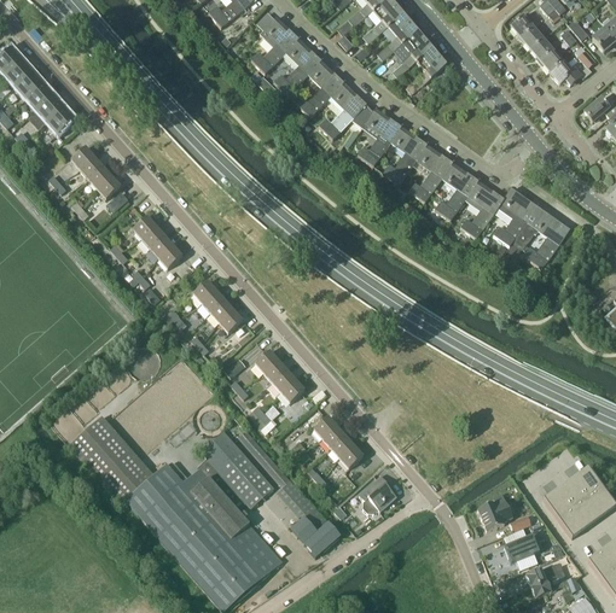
[(222,27),(254,0),(232,0),(222,9),(218,5),(209,12),(222,27)]
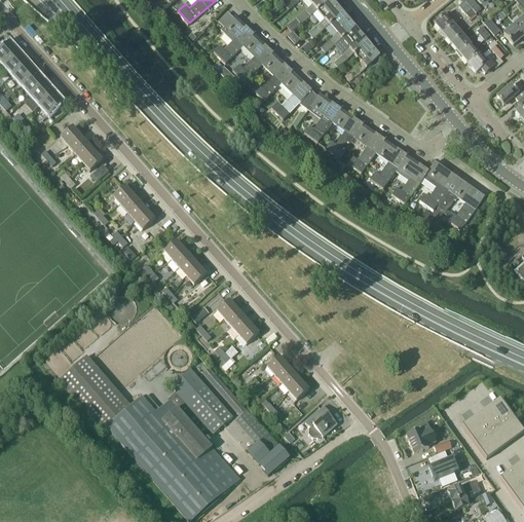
[(311,0),(313,2),(298,14),(302,20),(317,6),(325,0),(311,0)]
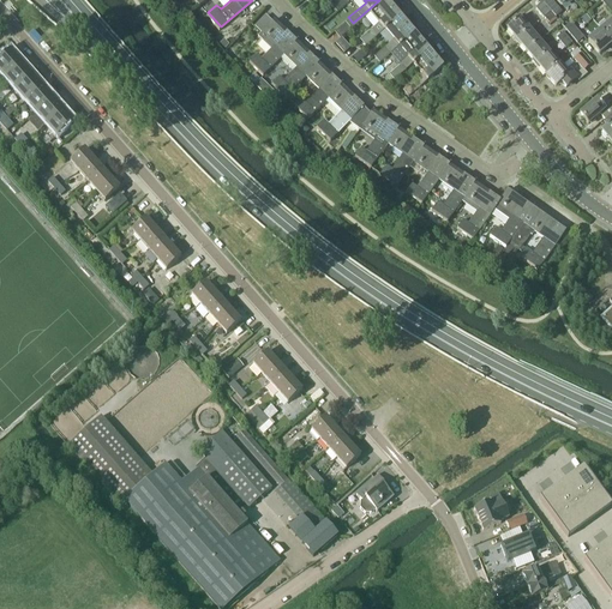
[(381,19),(363,35),(367,40),(385,24),(401,12),(390,0),(379,0),(371,7),(372,8),(381,19)]
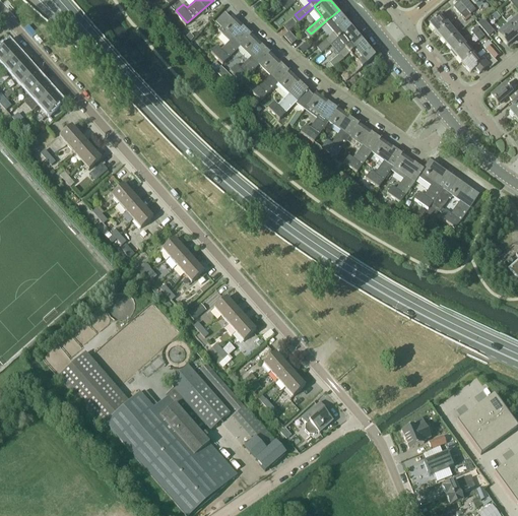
[(462,11),(467,6),(462,0),(460,0),(456,4),(462,11)]
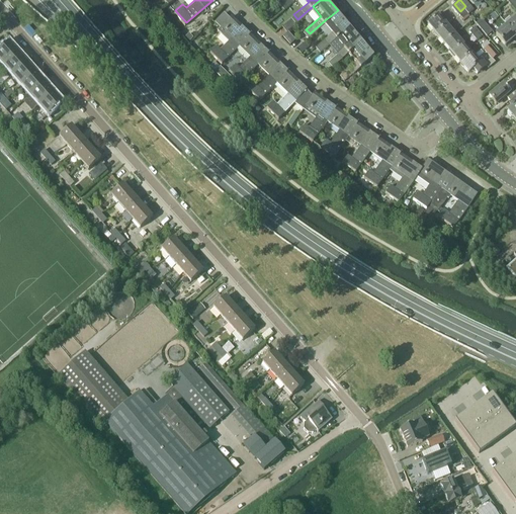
[(469,11),(475,6),(469,0),(460,0),(465,6),(469,11)]
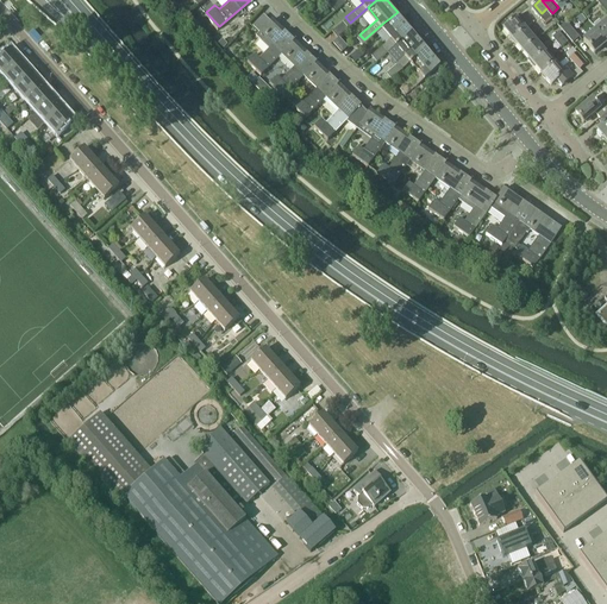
[(546,18),(552,13),(548,7),(542,13),(546,18)]
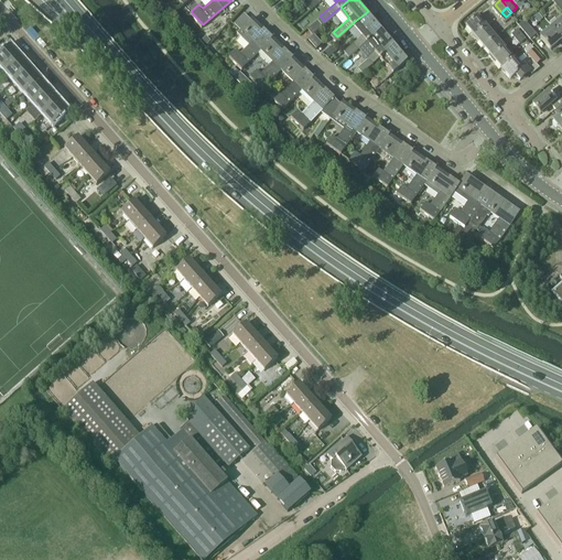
[(488,23),(492,21),(483,10),(467,23),(476,33),(488,23)]
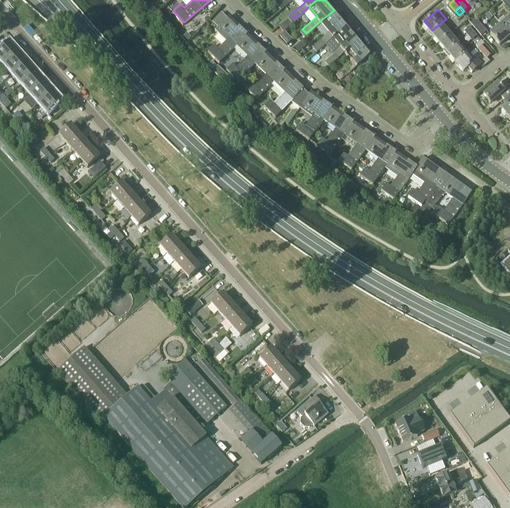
[(216,42),(209,49),(221,60),(235,45),(238,42),(249,31),(230,13),(228,15),(223,10),(214,19),(219,24),(216,27),(227,38),(219,46),(216,42)]
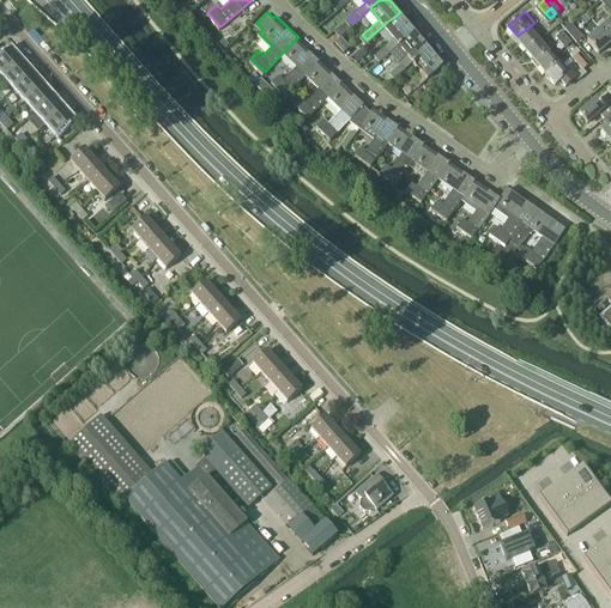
[(394,35),(375,50),(381,59),(392,49),(400,42),(399,42),(415,29),(400,12),(385,24),(394,35)]
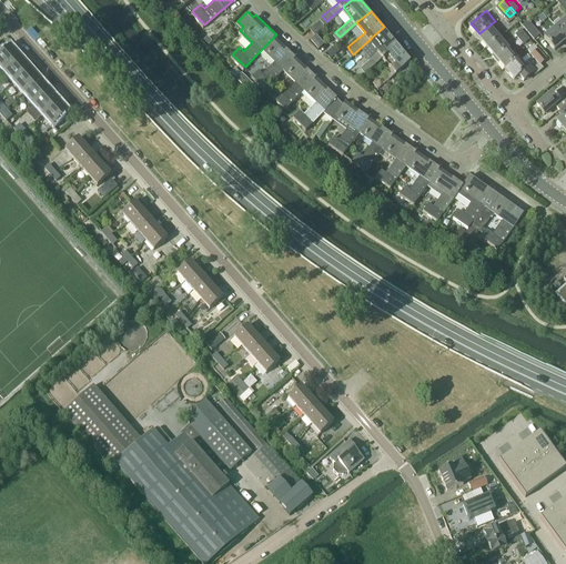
[(525,24),(532,19),(527,14),(522,20),(525,24)]
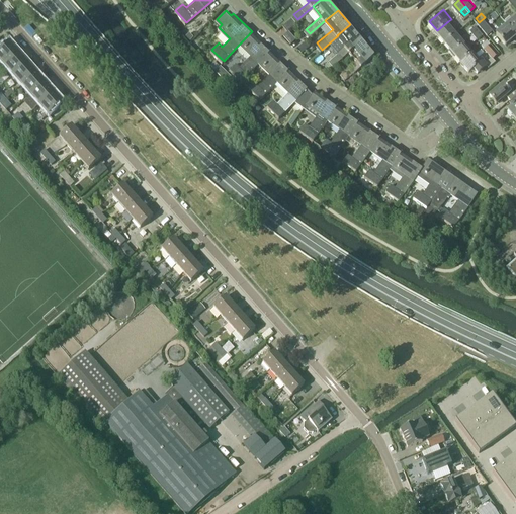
[(515,16),(514,17),(511,14),(506,18),(508,21),(515,30),(515,16)]
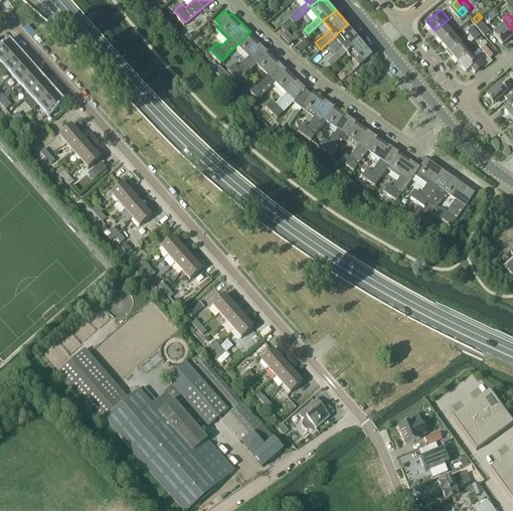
[(485,33),(491,28),(482,17),(476,22),(485,33)]
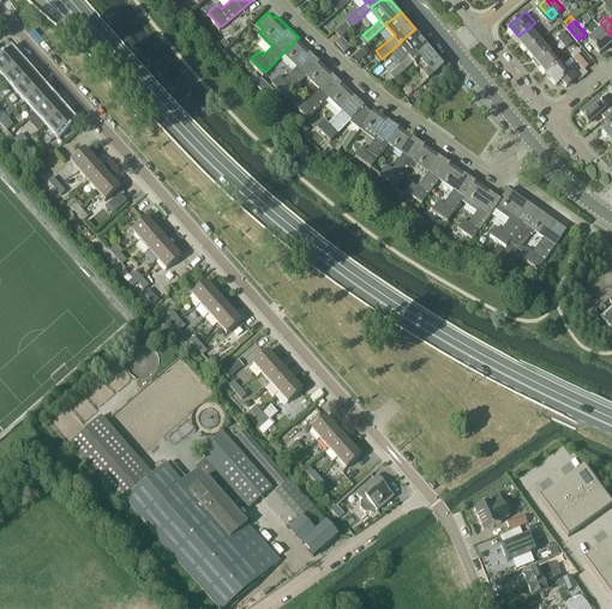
[(541,37),(532,25),(519,36),(528,48),(541,37)]
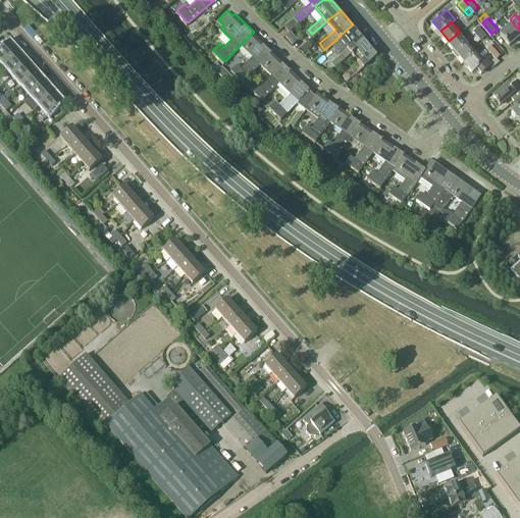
[(510,43),(519,35),(519,31),(512,21),(501,32),(510,43)]
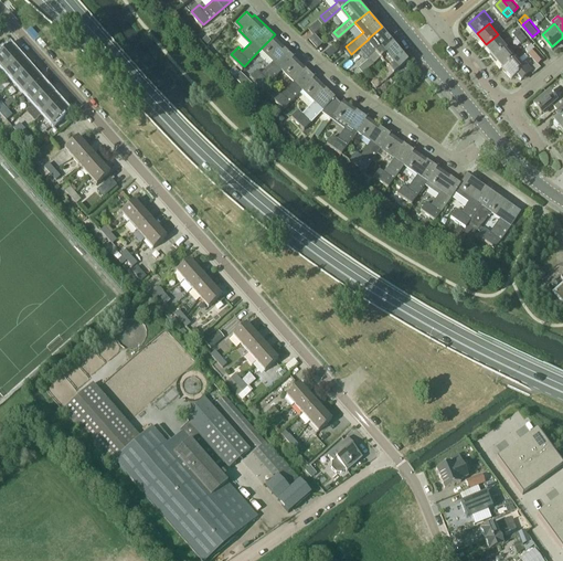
[(523,31),(522,30),(520,25),(513,31),(518,35),(523,31)]
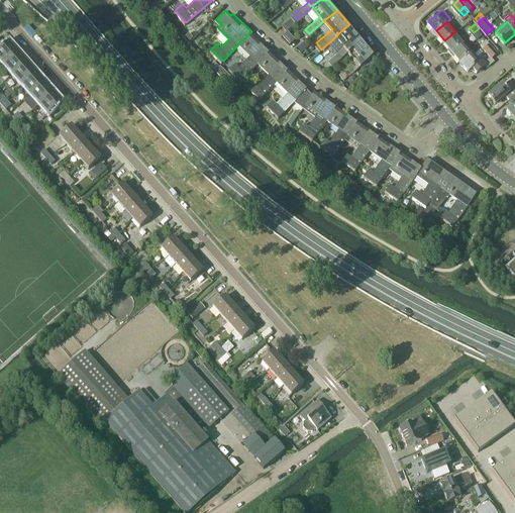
[(337,35),(330,41),(337,49),(342,56),(348,49),(362,38),(349,24),(336,35),(337,35)]
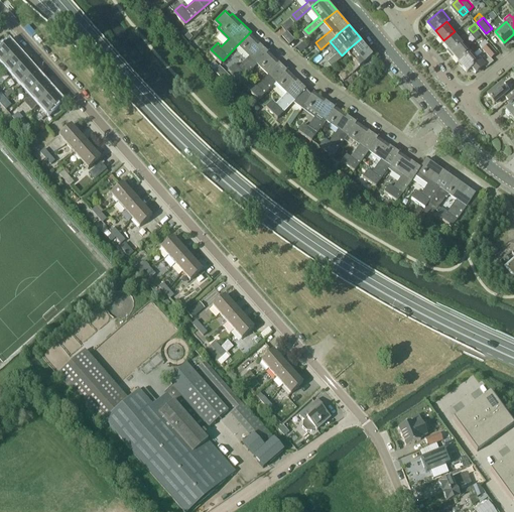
[(476,37),(482,32),(478,28),(473,32),(476,37)]
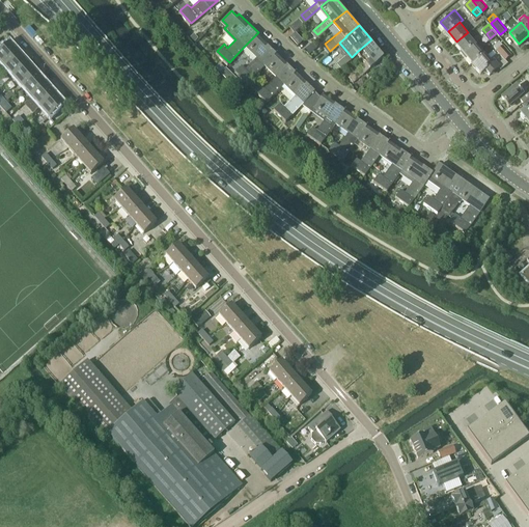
[(195,31),(190,35),(194,40),(199,36),(195,31)]
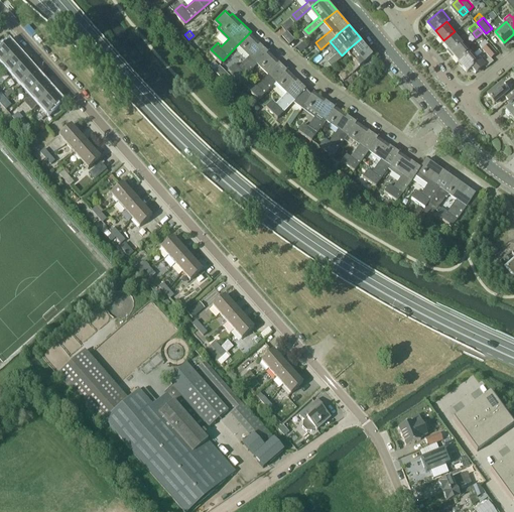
[(236,60),(230,68),(241,79),(258,60),(269,49),(251,31),(240,42),(237,45),(248,56),(240,65),(236,60)]
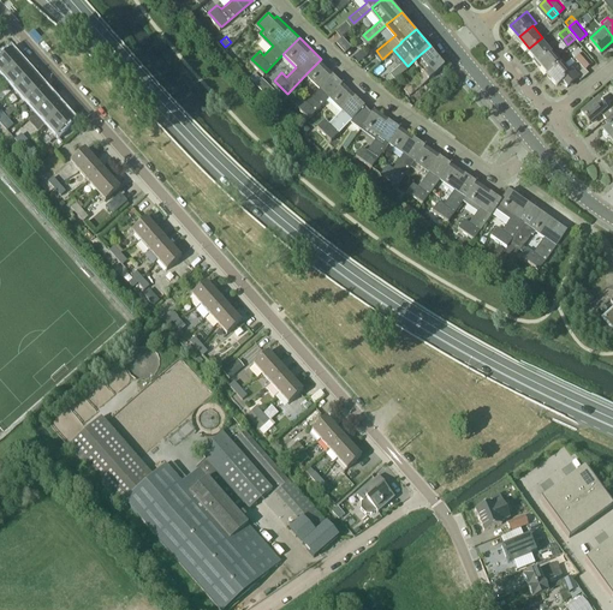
[(539,60),(552,49),(542,37),(529,48),(539,60)]
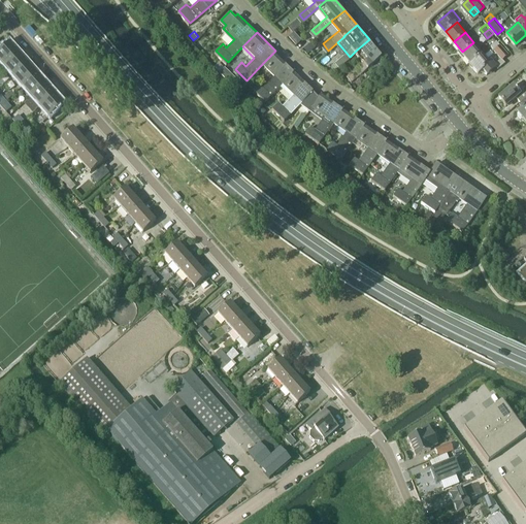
[(502,57),(508,52),(497,38),(491,43),(495,47),(502,57)]
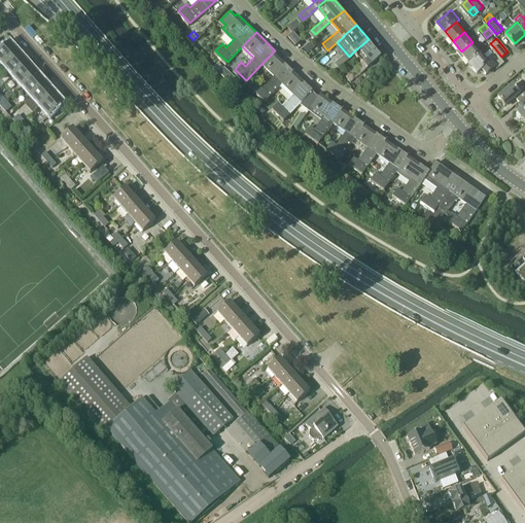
[(305,45),(303,46),(307,50),(315,43),(311,39),(305,45)]
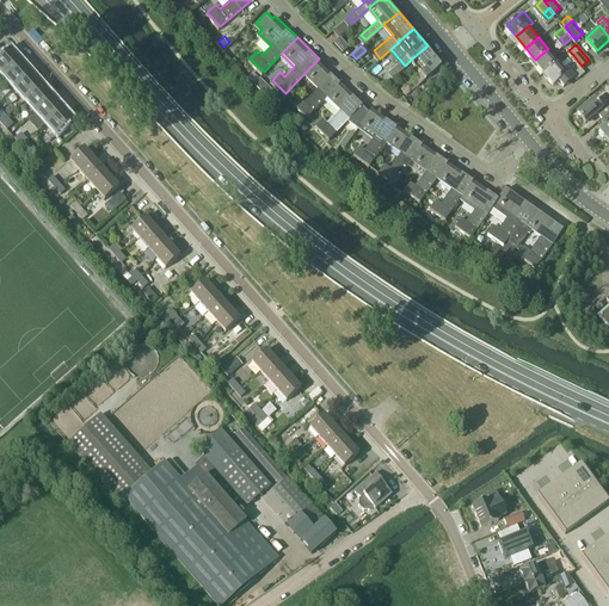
[(420,68),(403,85),(407,91),(442,62),(428,45),(412,59),(420,68)]
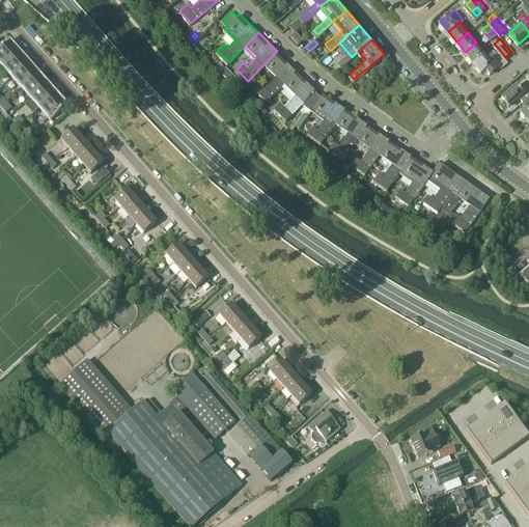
[(0,56),(5,63),(20,51),(10,40),(0,50),(0,56)]
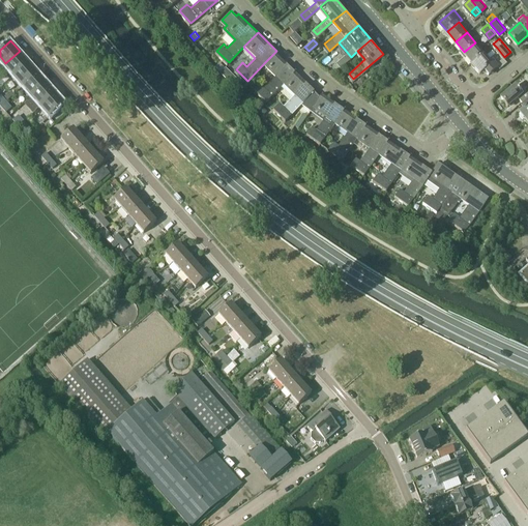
[(472,62),(484,52),(475,42),(464,52),(472,62)]
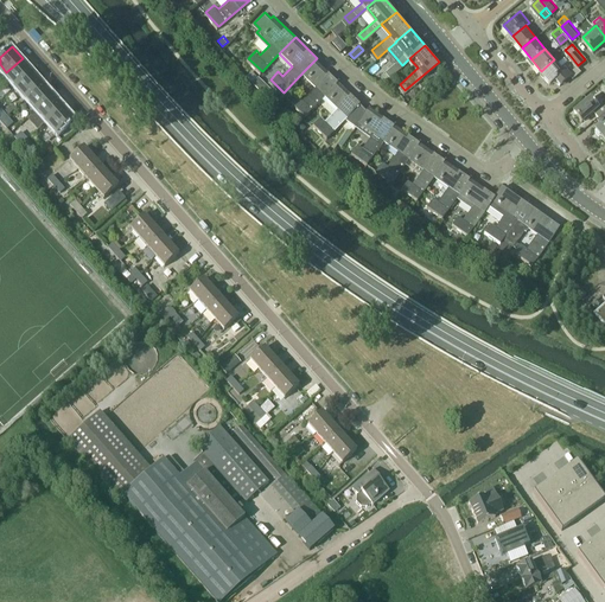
[(554,59),(541,71),(551,82),(555,78),(560,83),(572,74),(566,68),(556,57),(554,59)]
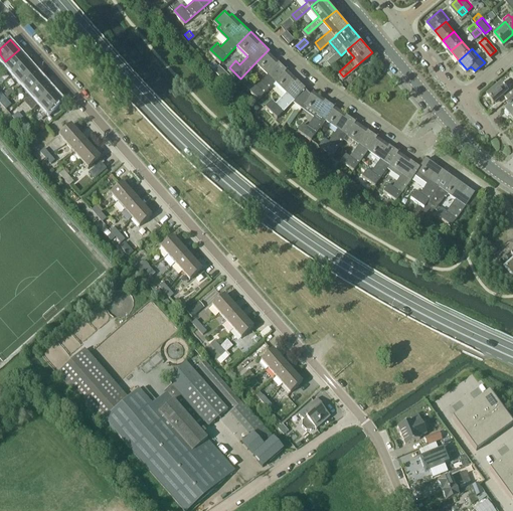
[(14,71),(28,59),(19,49),(5,61),(14,71)]
